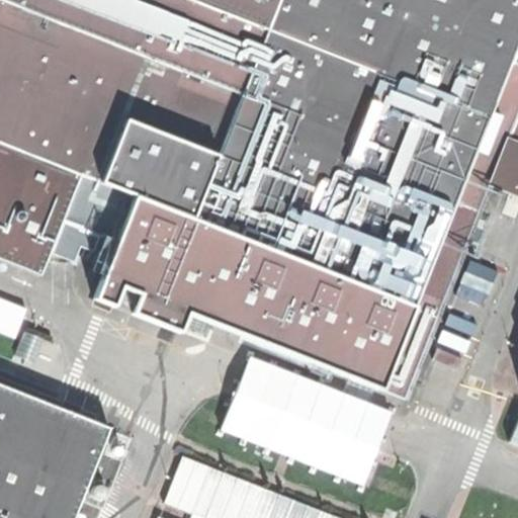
[(517,40),(517,0),(0,0),(0,141),(80,170),(415,305),(517,40)]
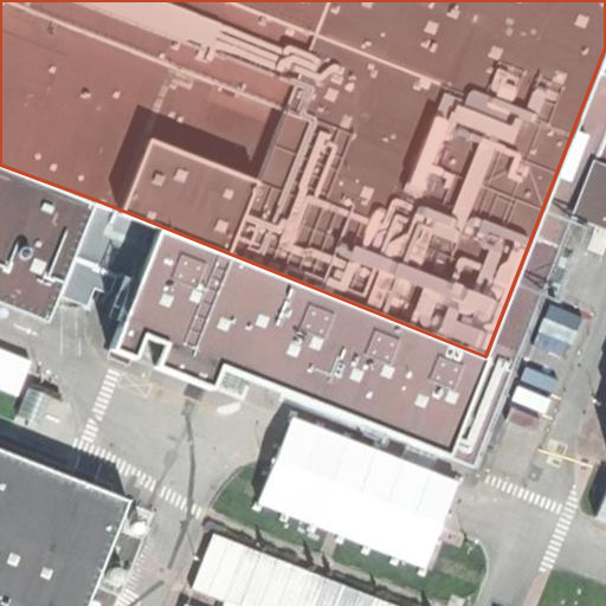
[(605,47),(485,356),(94,199),(82,232),(139,255),(136,260),(156,270),(160,263),(373,347),(369,355),(404,368),(406,361),(502,400),(605,136),(605,47)]
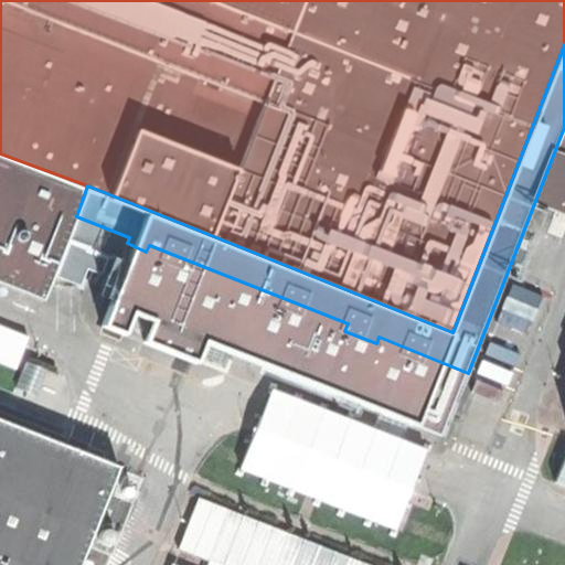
[(0,284),(46,301),(76,216),(87,185),(0,153),(0,284)]
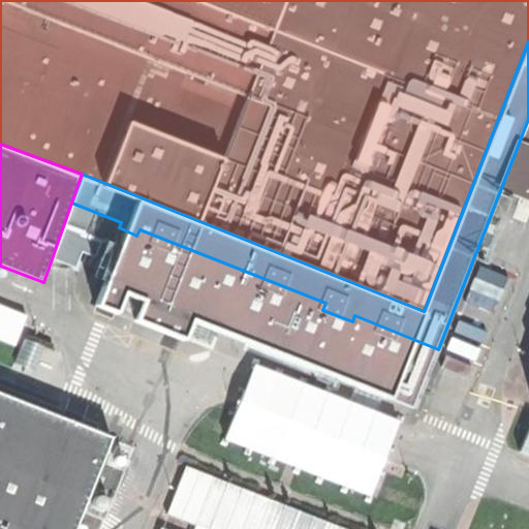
[(306,303),(207,263),(186,316),(271,350),(279,331),(293,337),(306,303)]
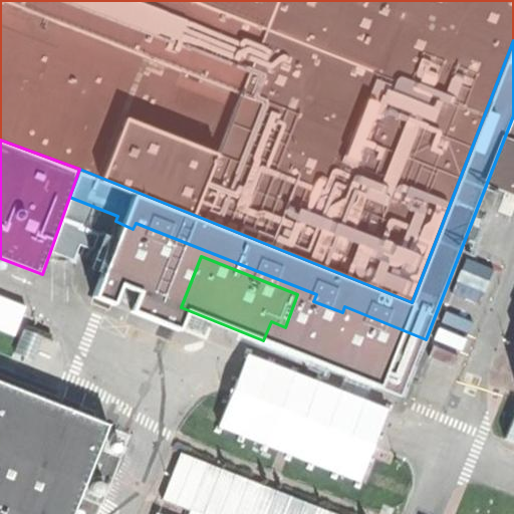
[(26,327),(18,349),(59,364),(67,343),(26,327)]
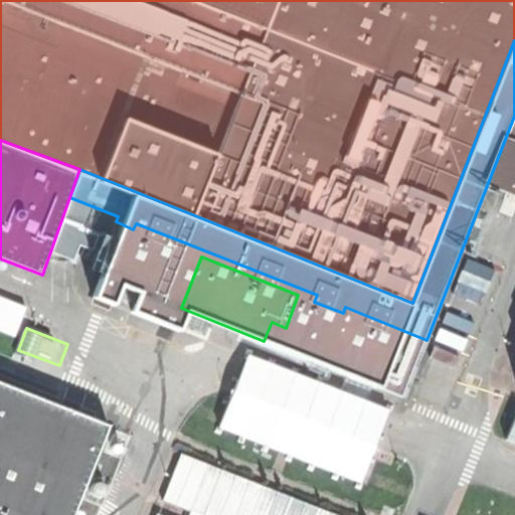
[(0,381),(0,514),(70,514),(107,423),(0,381)]
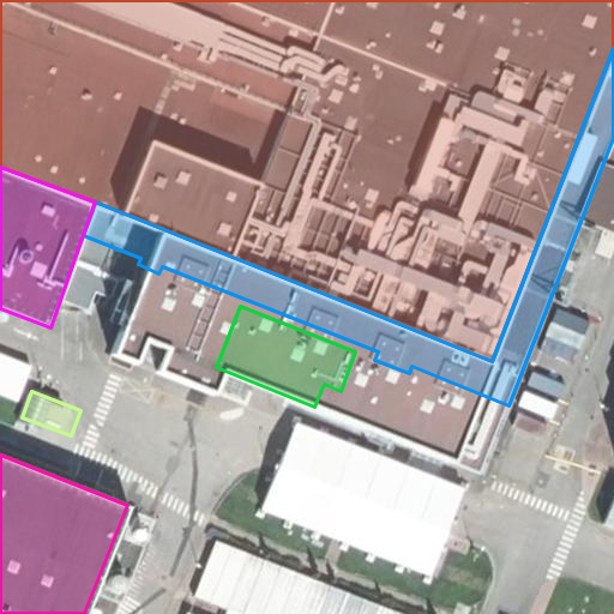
[(409,613),(216,537),(193,593),(227,606),(223,613),(197,613),(187,611),(185,613),(409,613)]
